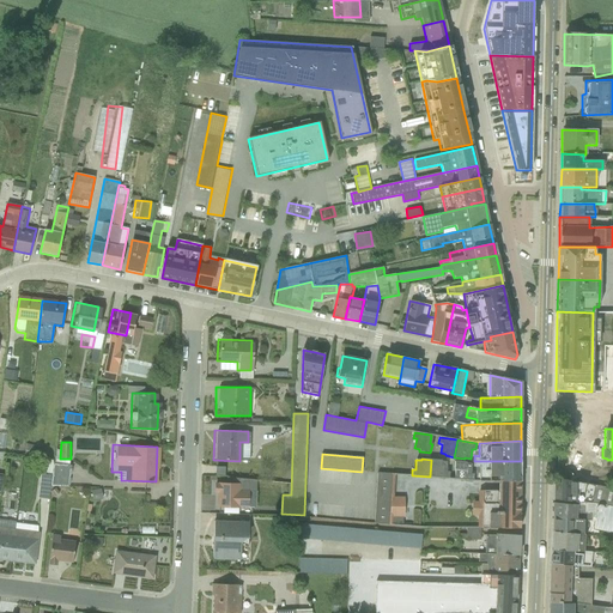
[(430,477),(448,478),(449,473),(445,473),(447,462),(442,462),(442,461),(431,460),(430,477)]
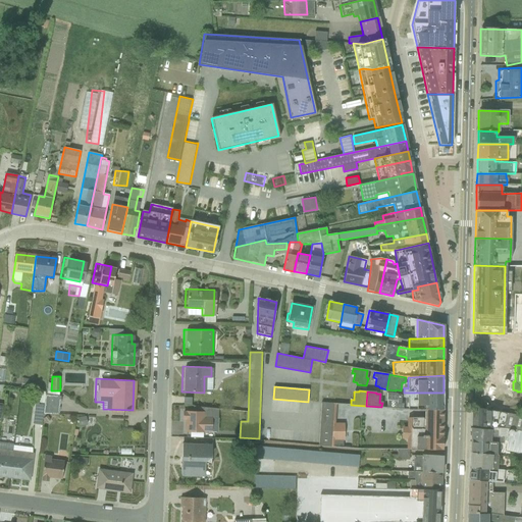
[(387,407),(403,409),(404,404),(401,404),(401,396),(397,395),(397,394),(387,393),(386,401),(387,401),(387,407)]
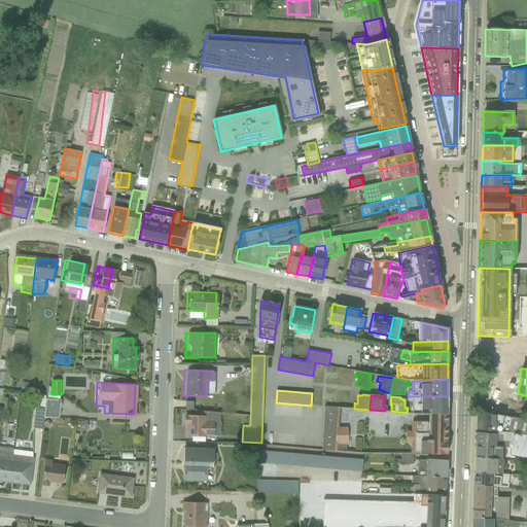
[(429,414),(448,414),(448,396),(408,396),(408,401),(409,401),(409,413),(421,414),(421,409),(429,410),(429,414)]
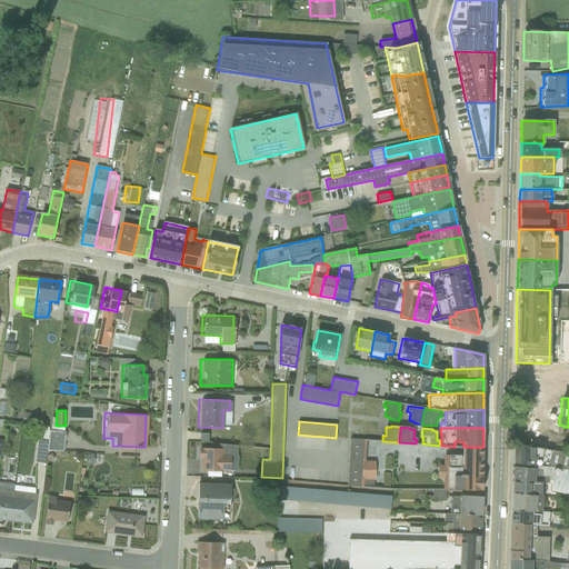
[(50,429),(48,450),(63,450),(66,430),(50,429)]
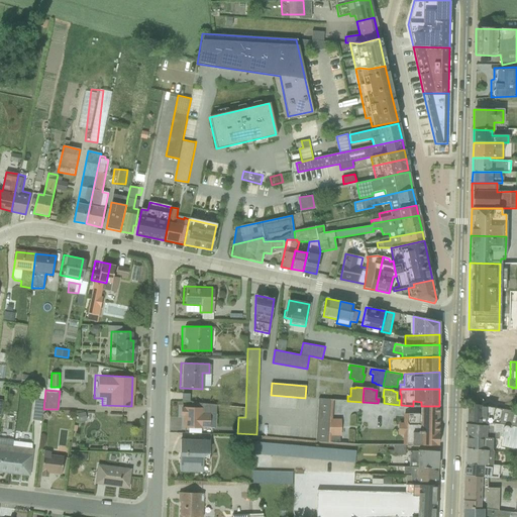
[(43,400),(34,399),(32,419),(41,420),(42,409),(43,400)]
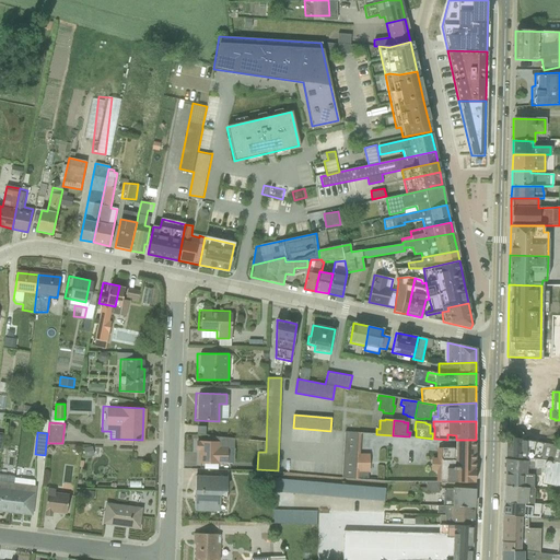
[(345,432),(341,478),(369,480),(369,454),(360,454),(361,433),(345,432)]
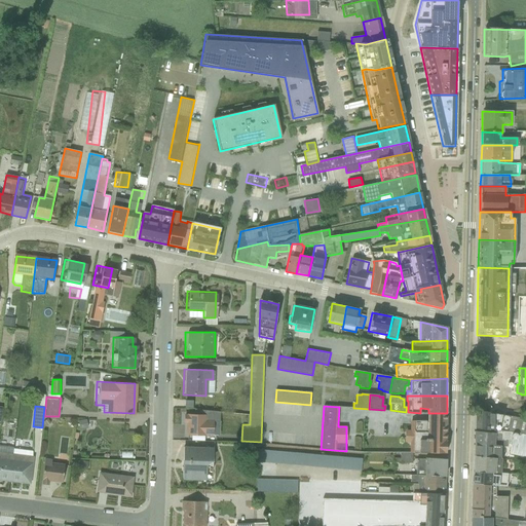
[(475,429),(486,429),(509,431),(517,433),(525,434),(525,418),(475,411),(475,429)]
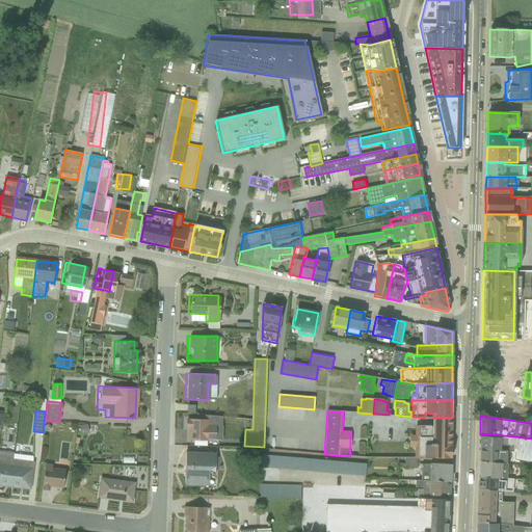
[(416,426),(415,435),(409,435),(409,447),(416,448),(415,457),(451,458),(452,418),(433,418),(432,426),(416,426)]
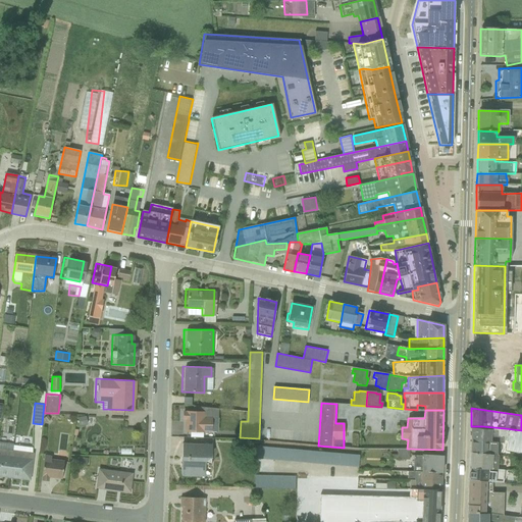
[(181,430),(215,431),(216,412),(183,411),(181,430)]
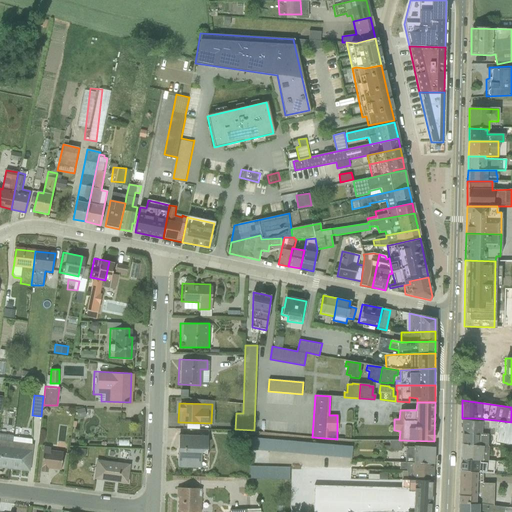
[(84,407),(76,409),(78,417),(85,415),(84,407)]
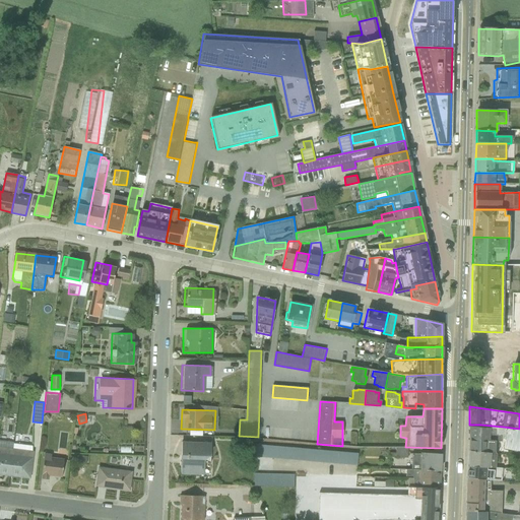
[(469,439),(495,441),(501,442),(501,439),(503,427),(480,425),(480,428),(469,427),(469,439)]
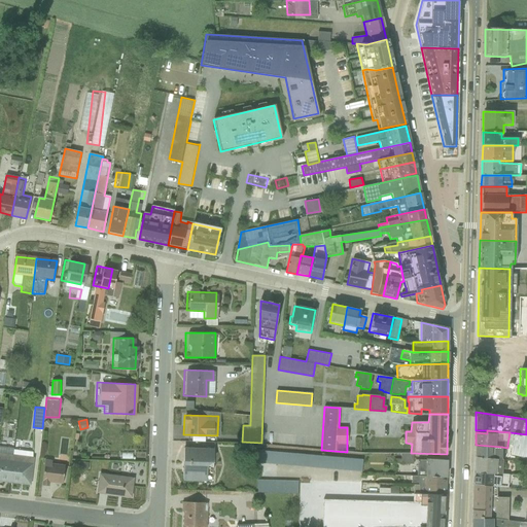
[(526,434),(518,433),(510,432),(507,445),(512,446),(511,455),(526,458),(526,434)]
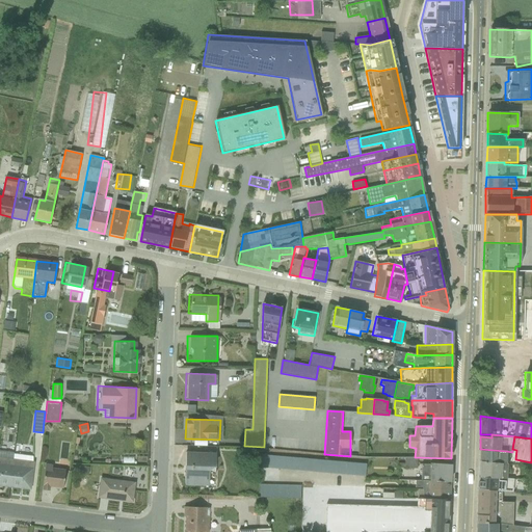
[(480,449),(480,461),(506,464),(506,451),(480,449)]
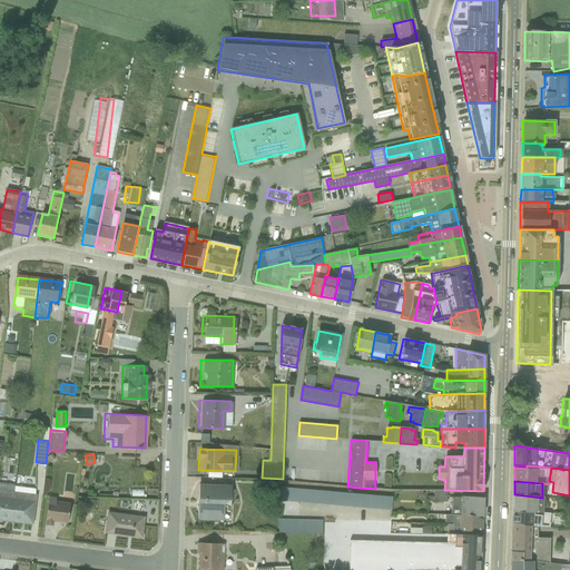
[(222,521),(222,507),(226,507),(227,485),(194,485),(193,521),(222,521)]
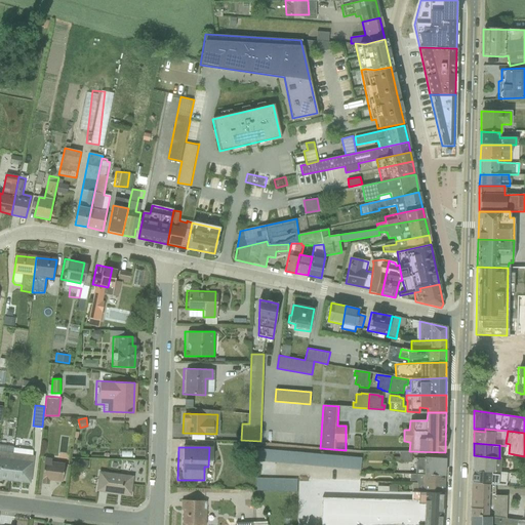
[(0,480),(7,481),(11,453),(0,451),(0,480)]
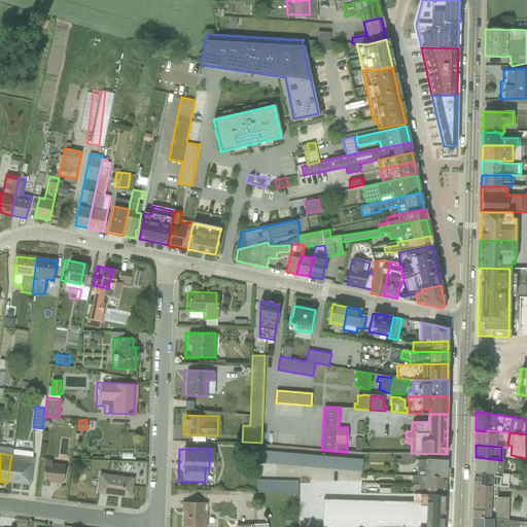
[(405,462),(405,453),(393,454),(393,462),(405,462)]
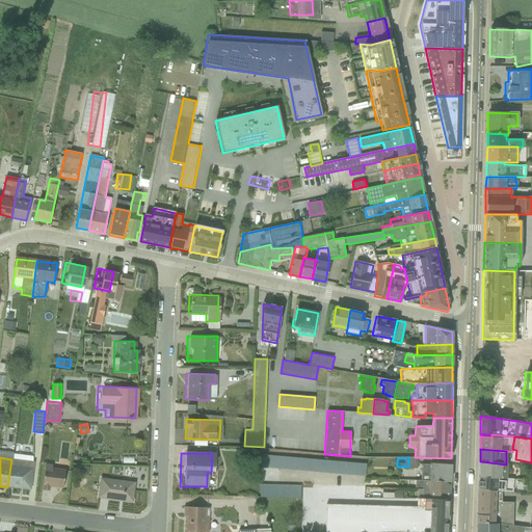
[(7,487),(28,490),(32,462),(11,459),(7,487)]
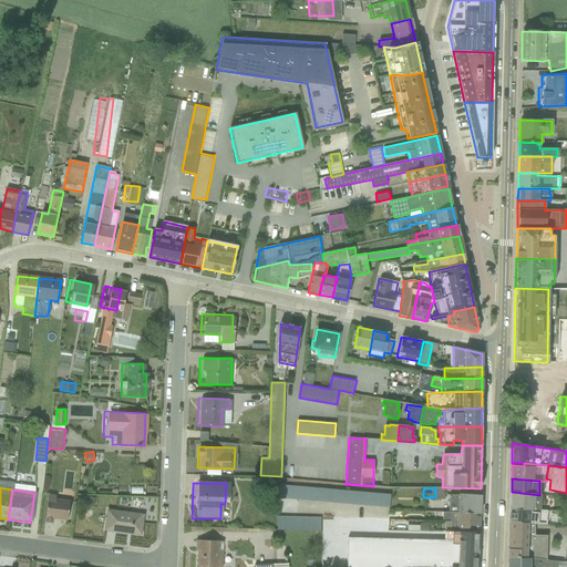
[(306,498),(306,505),(380,507),(381,493),(298,490),(298,498),(306,498)]
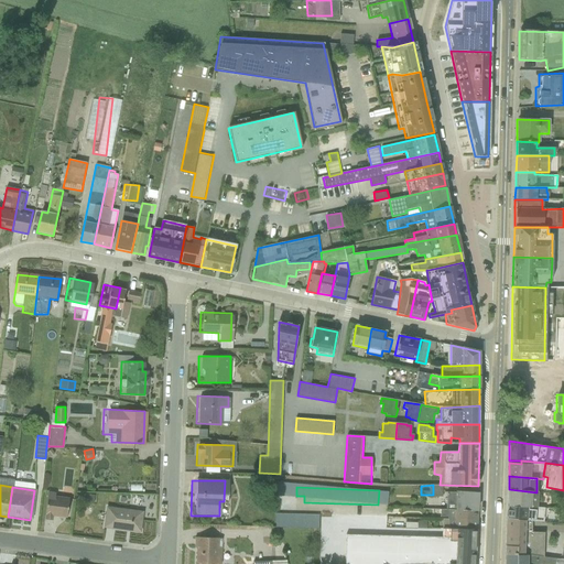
[(507,506),(538,508),(538,492),(537,492),(509,489),(507,506)]
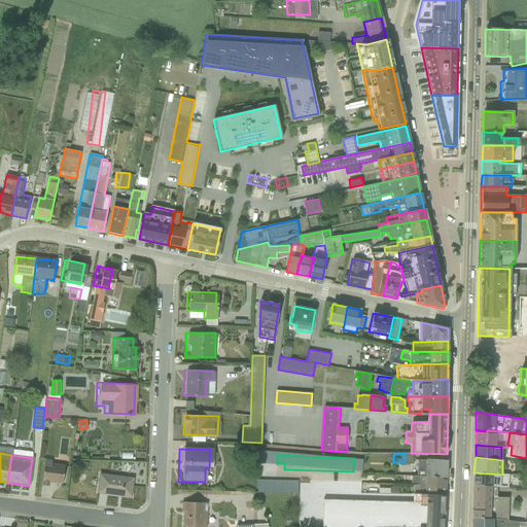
[(49,481),(63,483),(65,465),(65,464),(53,462),(53,459),(45,458),(41,486),(48,486),(49,481)]
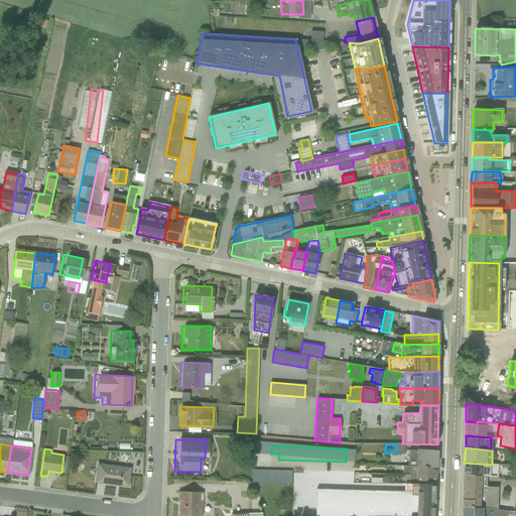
[(408,466),(436,468),(437,450),(417,449),(417,450),(408,450),(408,466)]
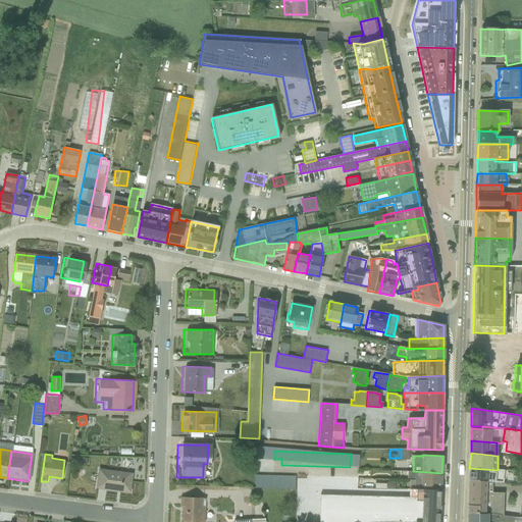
[(88,458),(79,457),(77,464),(87,465),(88,458)]
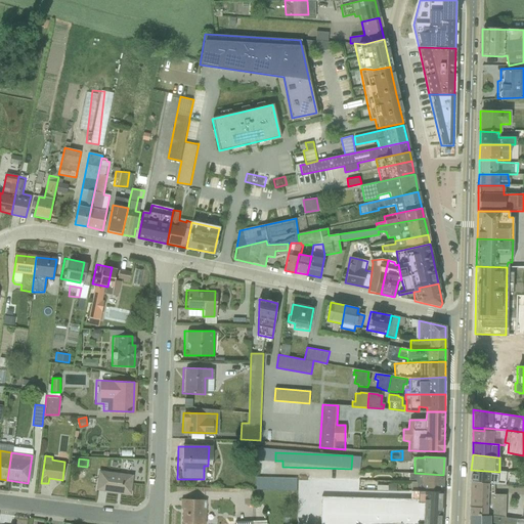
[(97,490),(131,495),(132,483),(133,474),(99,470),(97,490)]
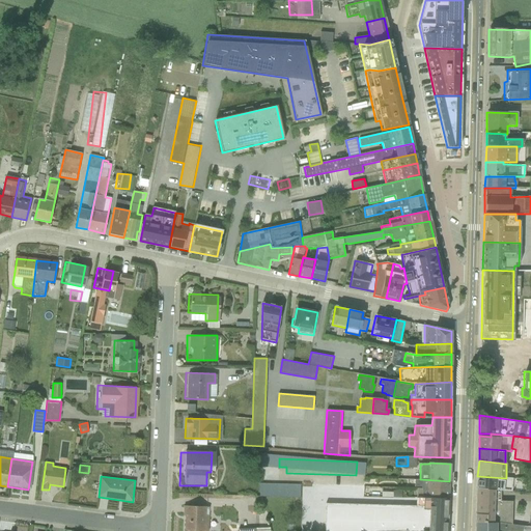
[(477,476),(476,488),(501,491),(511,492),(512,479),(506,478),(477,476)]
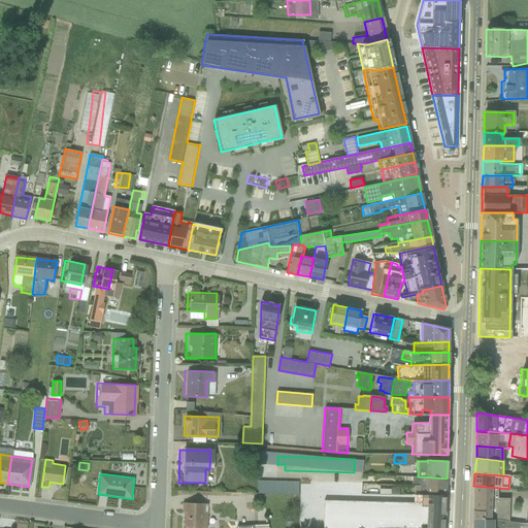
[(421,485),(421,486),(447,487),(447,479),(418,476),(413,476),(413,484),(421,485)]
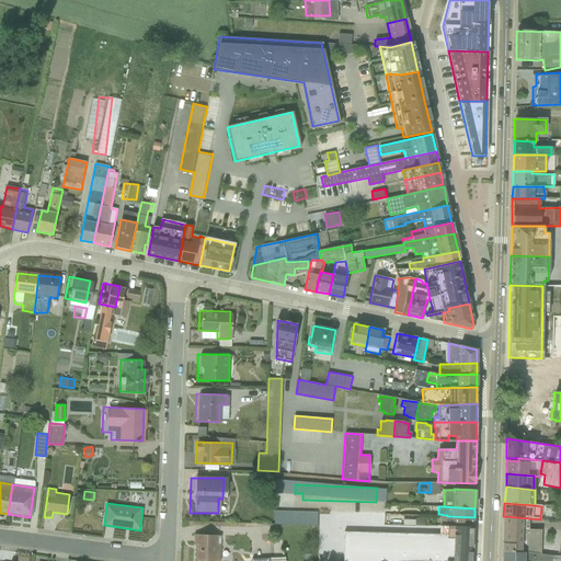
[(308,522),(309,513),(270,511),(270,519),(308,522)]
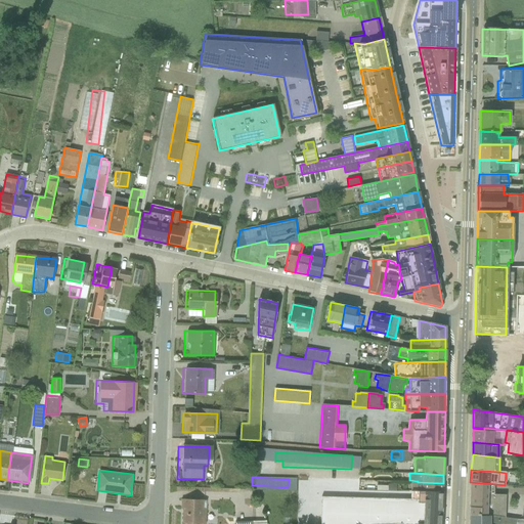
[(410,491),(442,492),(443,483),(418,482),(411,482),(410,491)]
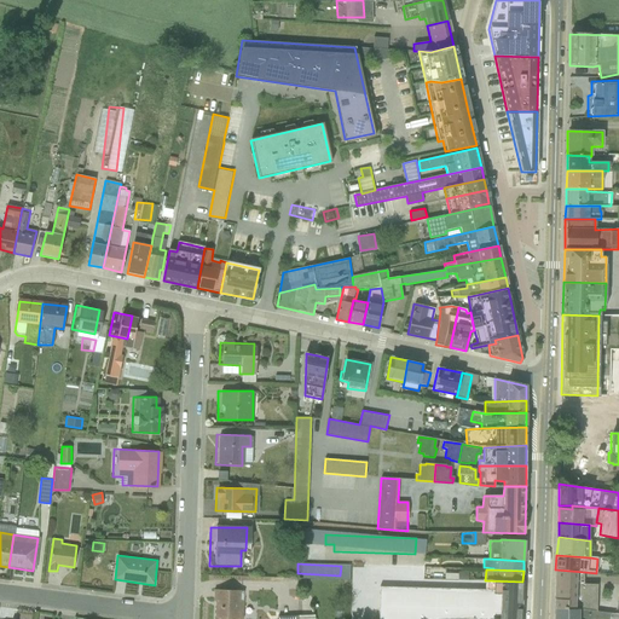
[(555,579),(583,580),(584,572),(555,570),(555,579)]
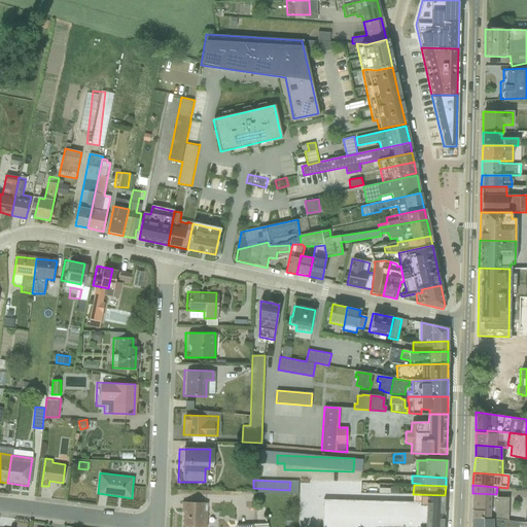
[(472,493),(472,505),(507,506),(507,498),(496,497),(496,494),(472,493)]
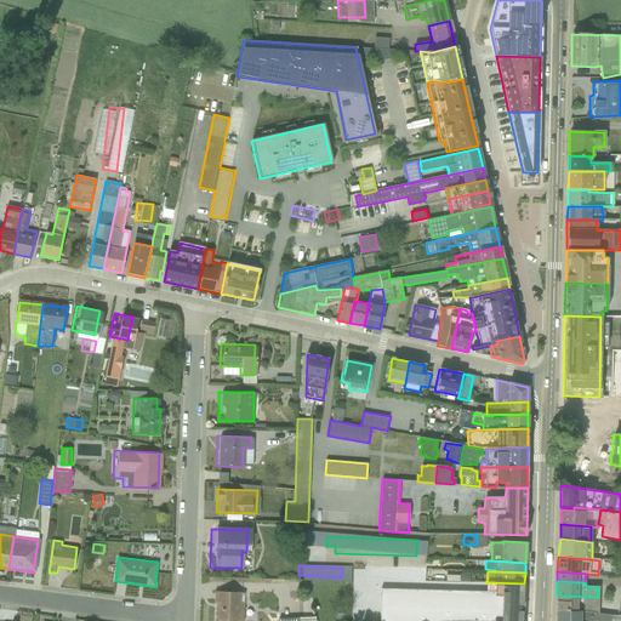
[(486,593),(524,593),(524,584),(486,582),(486,593)]
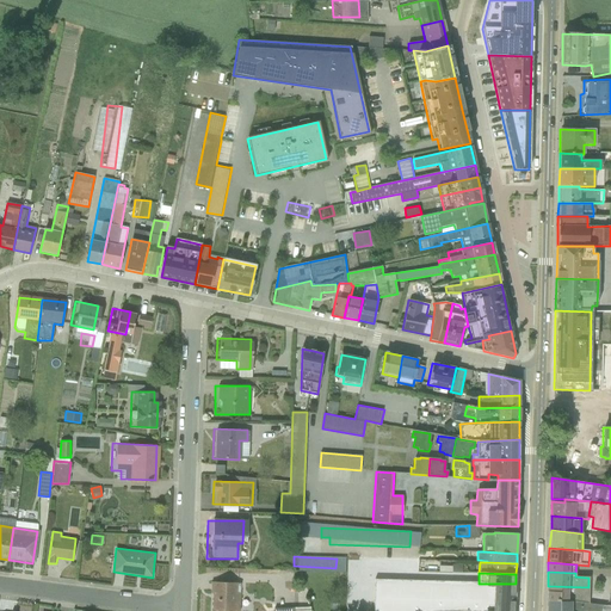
[(466,610),(470,610),(469,610),(513,610),(516,584),(479,584),(368,580),(368,594),(375,594),(374,610),(466,610)]
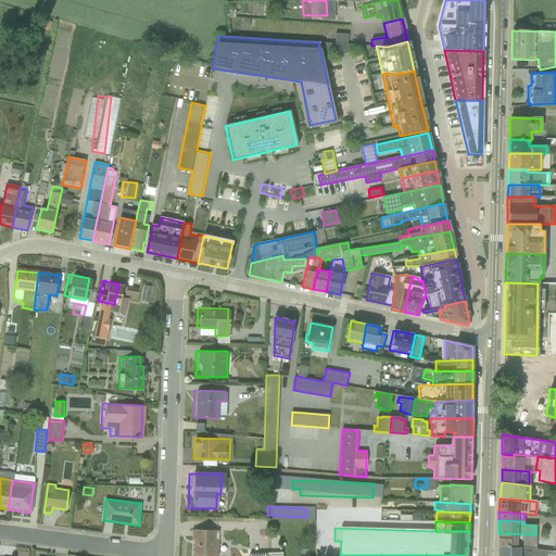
[(190,555),(216,555),(216,530),(191,530),(190,555)]
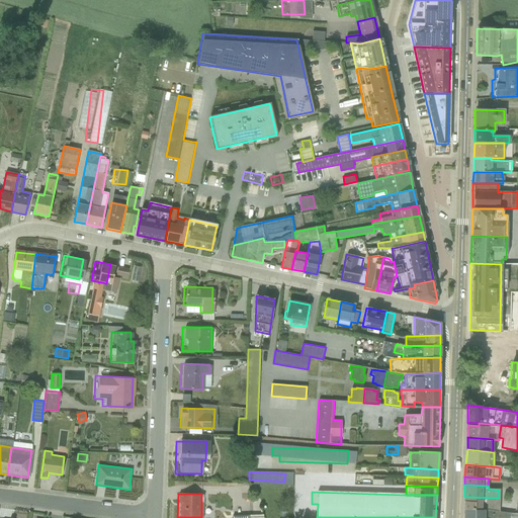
[(464,509),(499,512),(499,498),(464,497),(464,509)]
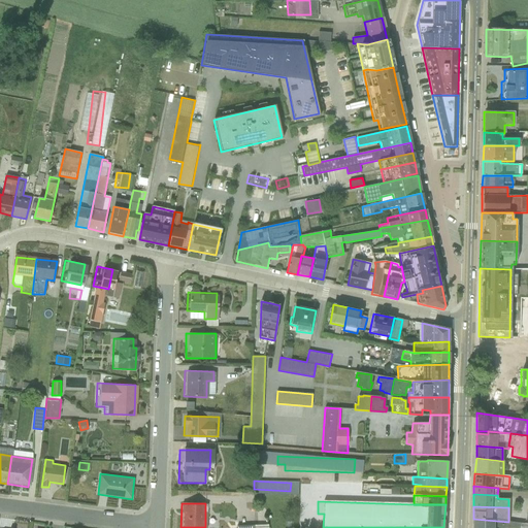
[(473,519),(472,527),(527,527),(527,524),(508,522),(473,519)]
